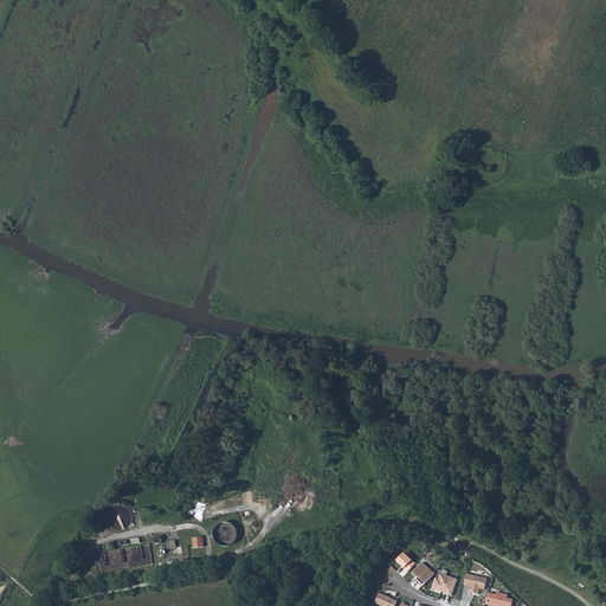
[(111,527),(115,529),(120,530),(124,529),(129,527),(131,522),(133,519),(131,513),(130,510),(127,507),(123,505),(120,504),(116,505),(113,507),(109,510),(107,514),(107,519),(108,523),(111,527)]
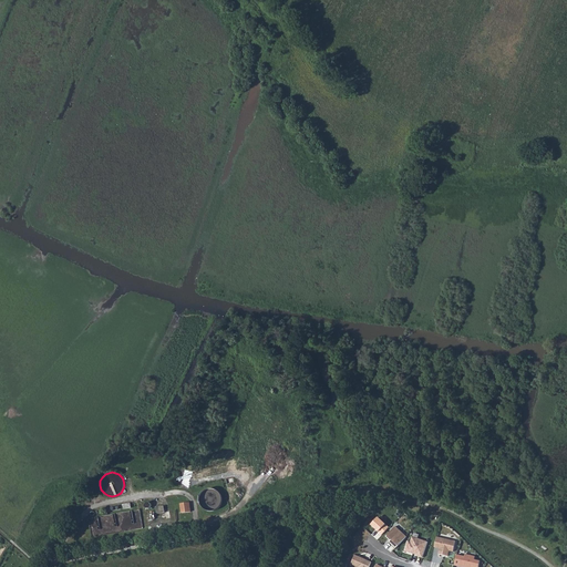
[(202,505),(204,508),(206,511),(209,512),(214,512),(217,511),(220,508),(223,505),(224,502),(223,497),(220,493),(217,491),(214,490),(209,490),(206,491),(203,494),(200,497),(200,501),(202,505)]
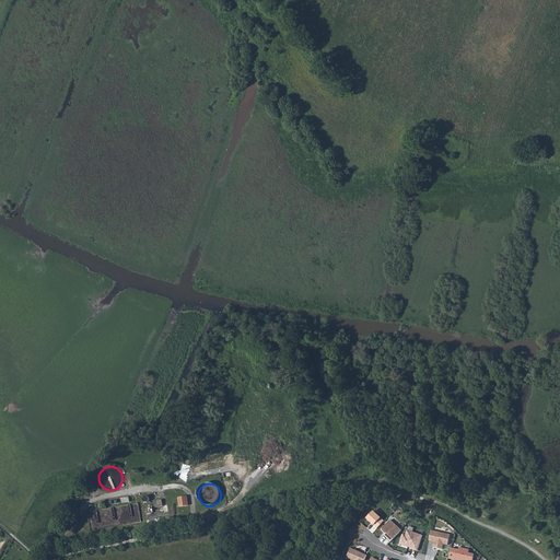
[(179,508),(188,505),(187,497),(178,498),(179,508)]
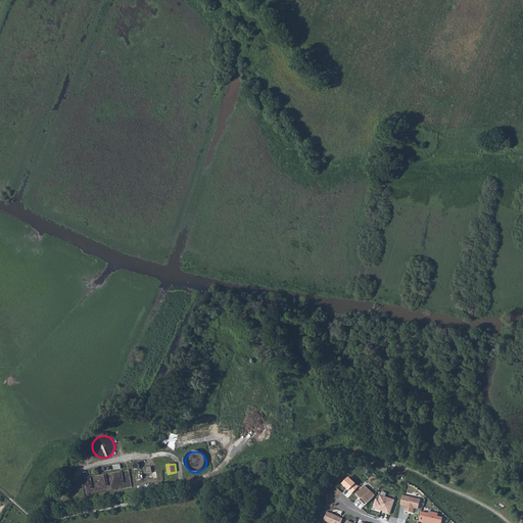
[(342,484),(351,493),(359,486),(349,477),(342,484)]
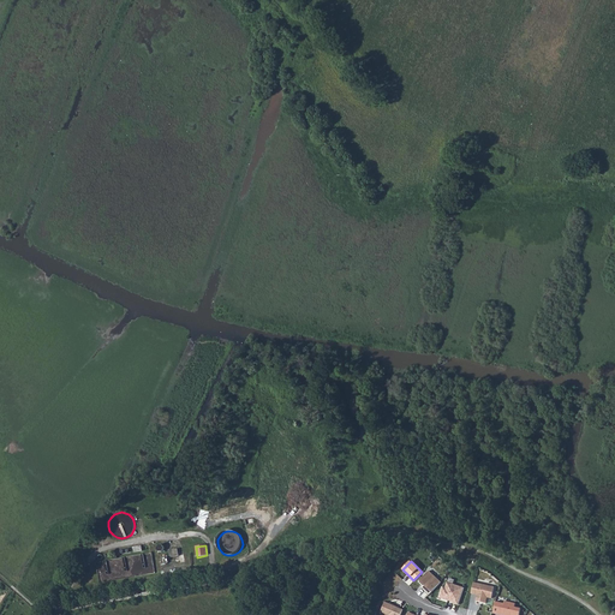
[(429,571),(418,581),(422,585),(423,584),(425,585),(423,587),(429,595),(441,583),(429,571)]
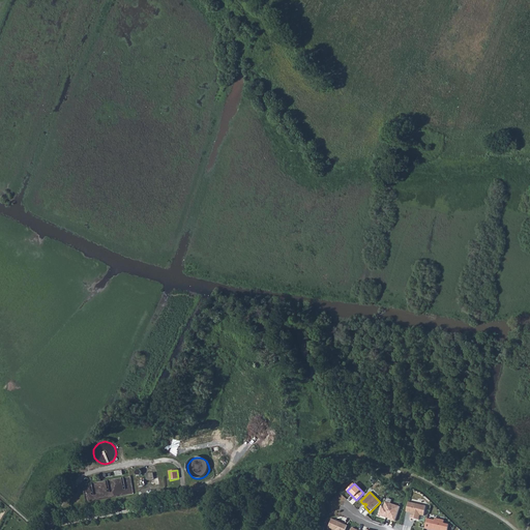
[(389,520),(394,521),(400,506),(385,502),(384,506),(381,506),(380,511),(382,512),(381,516),(386,518),(386,517),(390,518),(389,520)]
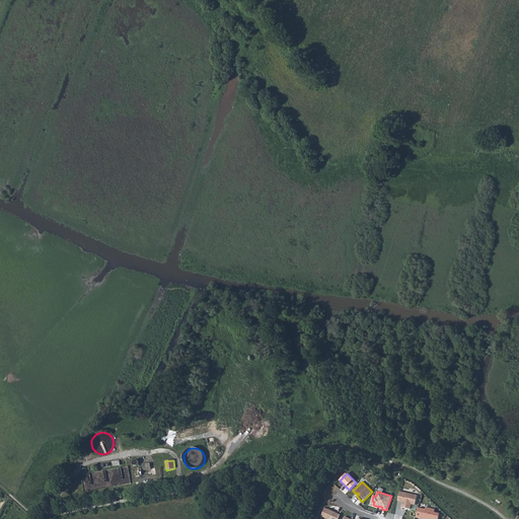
[(418,496),(399,492),(397,501),(402,503),(401,507),(410,509),(411,505),(415,505),(418,496)]
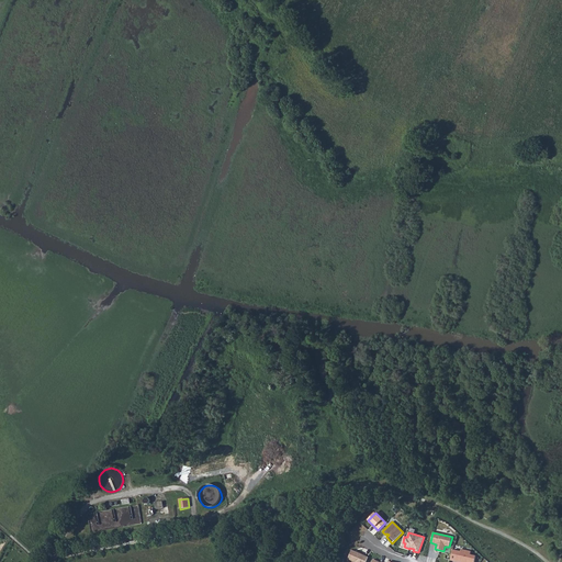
[(366,561),(368,558),(351,550),(348,559),(355,561),(366,561)]
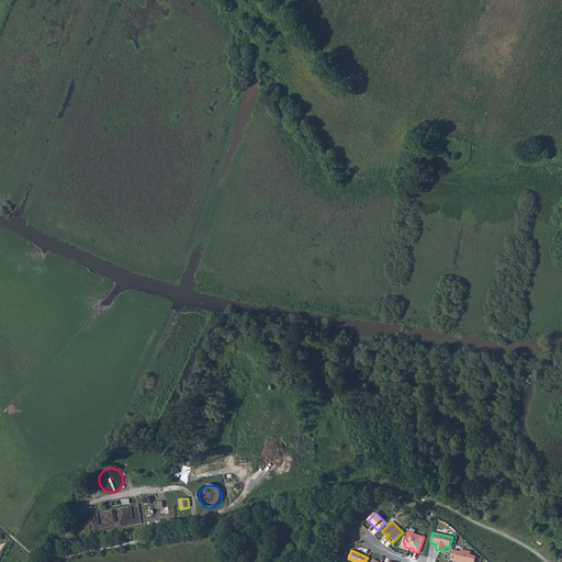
[(461,552),(457,551),(454,561),(456,561),(459,561),(461,561),(474,561),(475,557),(470,555),(471,552),(461,550),(461,552)]
